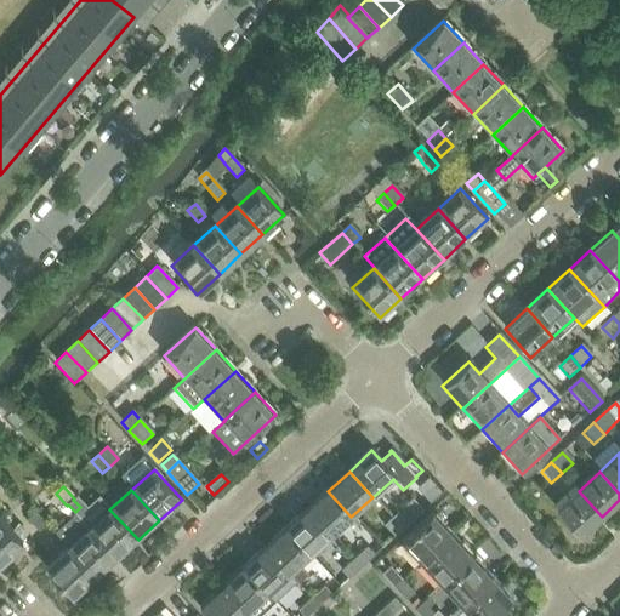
[(351,517),(328,491),(307,511),(330,536),(351,517)]
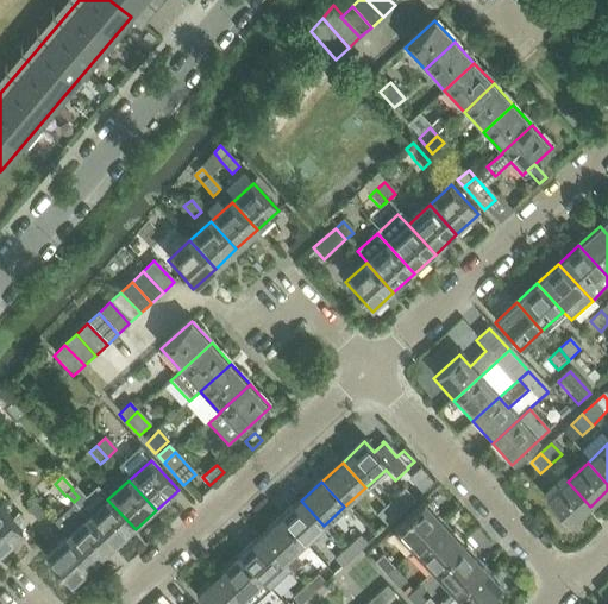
[(545,502),(569,527),(590,507),(568,482),(545,502)]
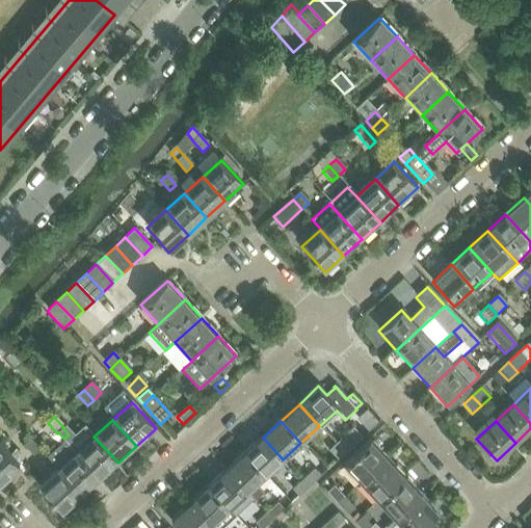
[(41,429),(50,440),(57,433),(48,423),(41,429)]
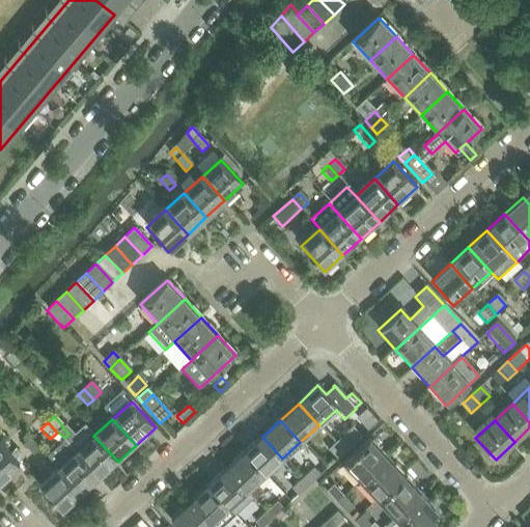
[(361,438),(352,428),(335,443),(344,453),(361,438)]
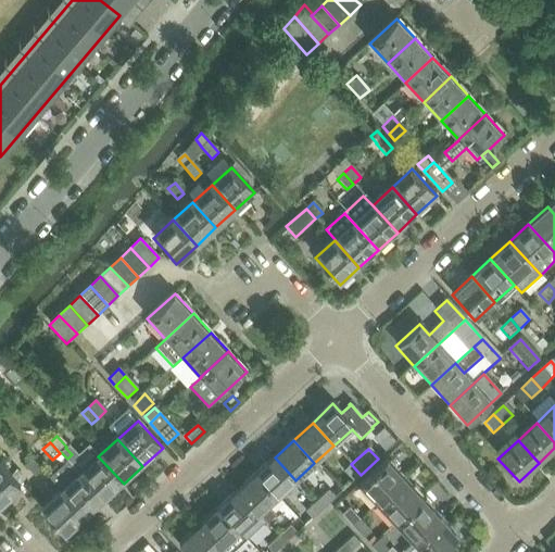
[(124,484),(98,456),(78,474),(104,501),(124,484)]
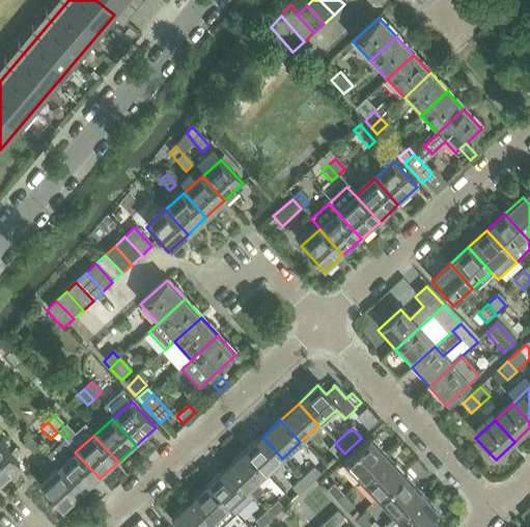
[(282,459),(262,437),(244,453),(265,475),(282,459)]
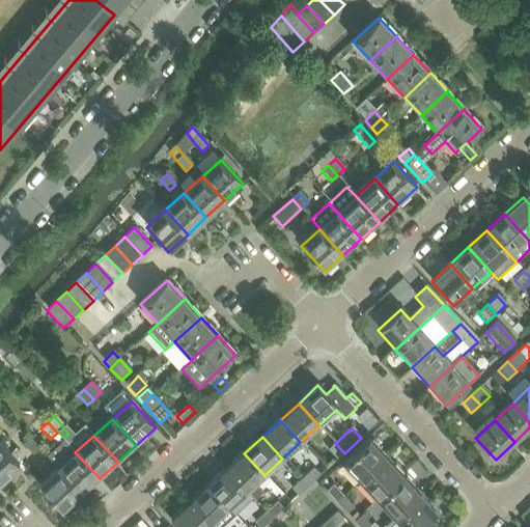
[(31,455),(38,449),(30,439),(23,445),(31,455)]
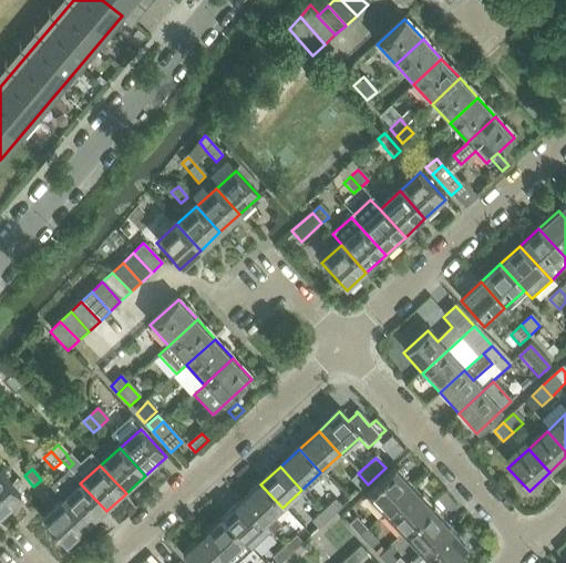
[(366,495),(384,515),(412,490),(403,481),(405,479),(397,470),(395,472),(393,470),(366,495)]
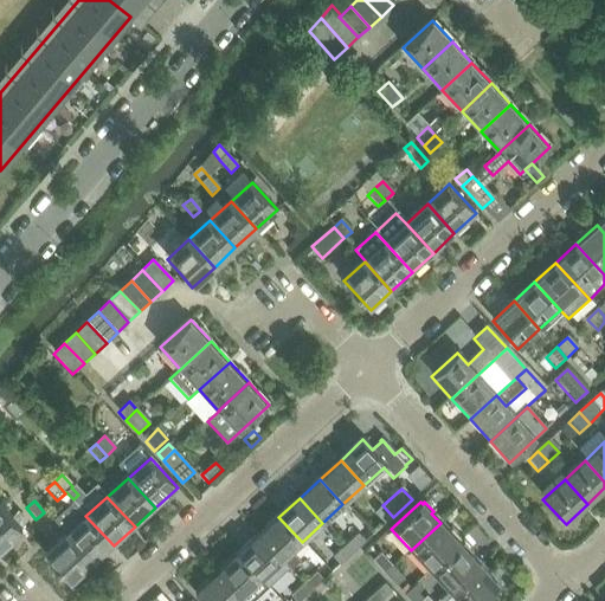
[(383,505),(374,514),(385,525),(393,517),(383,505)]
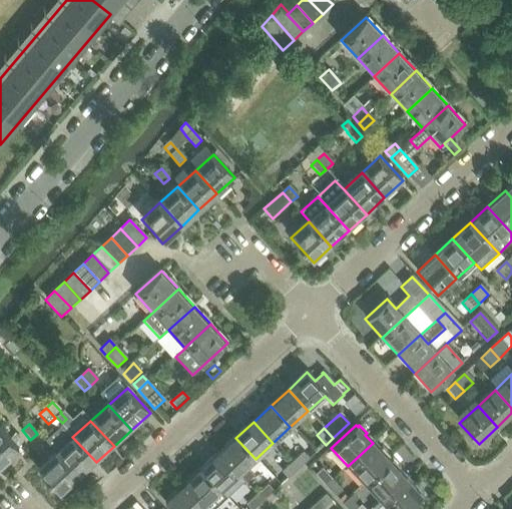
[(0,464),(2,465),(11,457),(10,455),(17,448),(0,429),(0,464)]
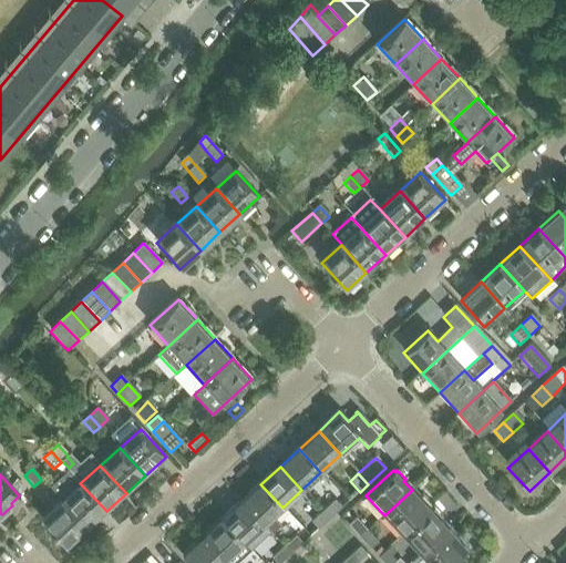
[(106,511),(80,483),(61,501),(86,529),(106,511)]
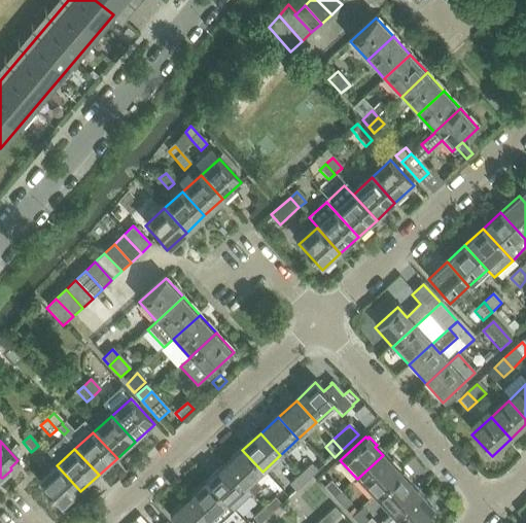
[(263,472),(242,450),(223,466),(244,488),(252,496),(260,489),(253,480),(263,472)]
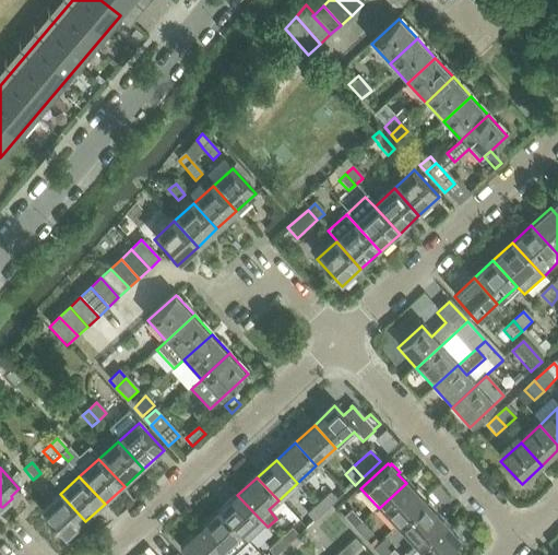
[(379,508),(398,528),(424,503),(422,500),(424,498),(416,491),(414,492),(406,483),(379,508)]
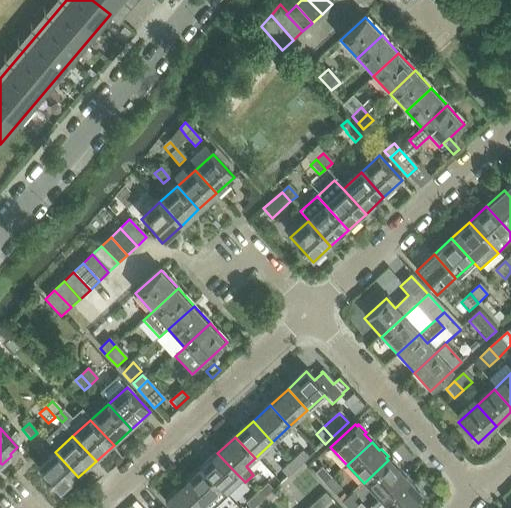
[(37,469),(60,494),(78,477),(55,452),(37,469)]
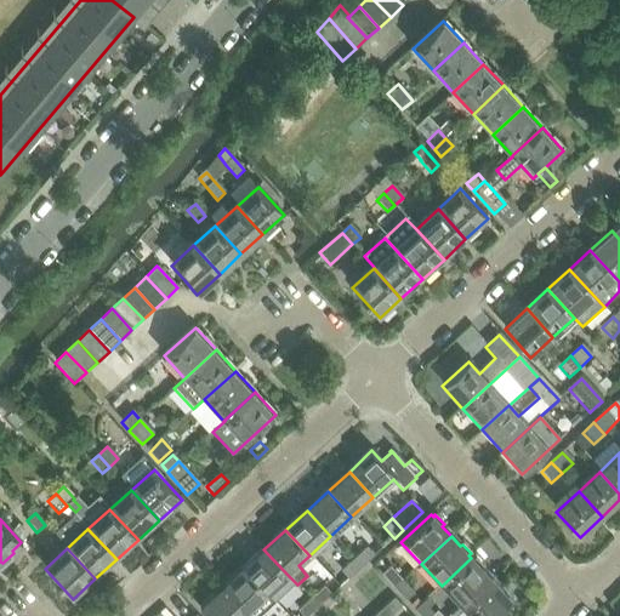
[(374,557),(367,548),(353,562),(359,569),(374,557)]
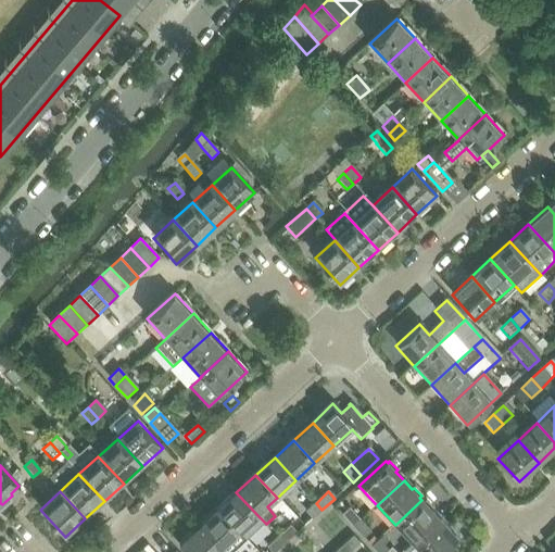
[(257,515),(236,492),(216,511),(238,534),(257,515)]
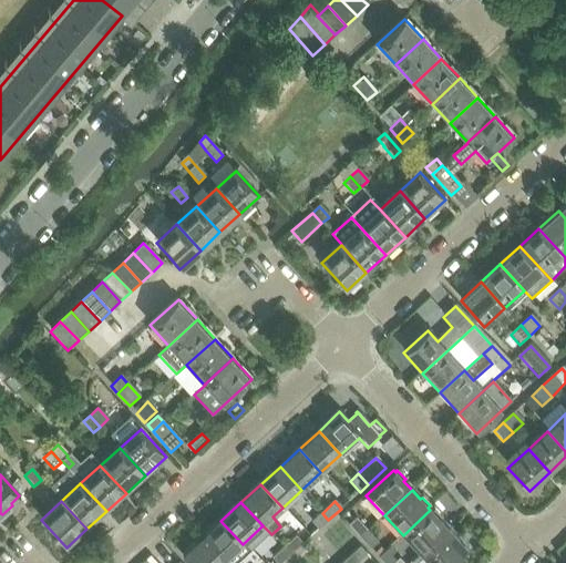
[(403,535),(421,554),(449,530),(440,520),(442,519),(441,518),(433,510),(432,512),(430,510),(403,535)]
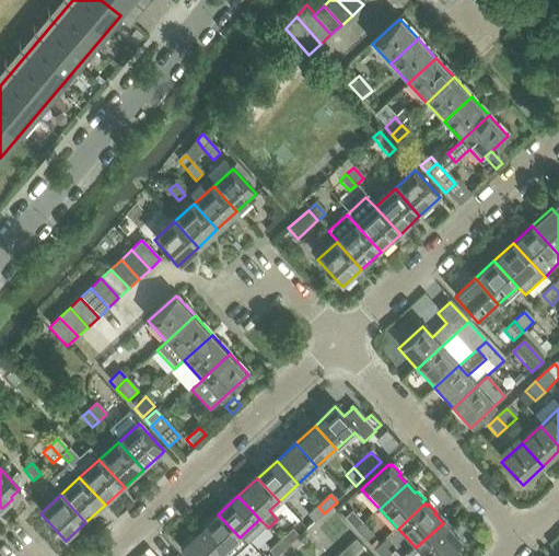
[(306,517),(313,524),(324,513),(318,507),(306,517)]
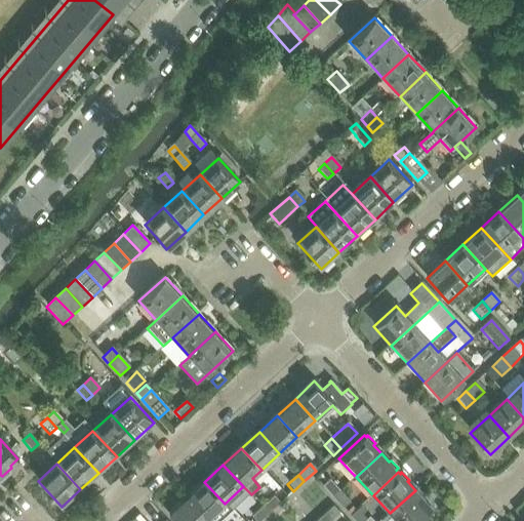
[(329,481),(322,487),(332,498),(339,492),(329,481)]
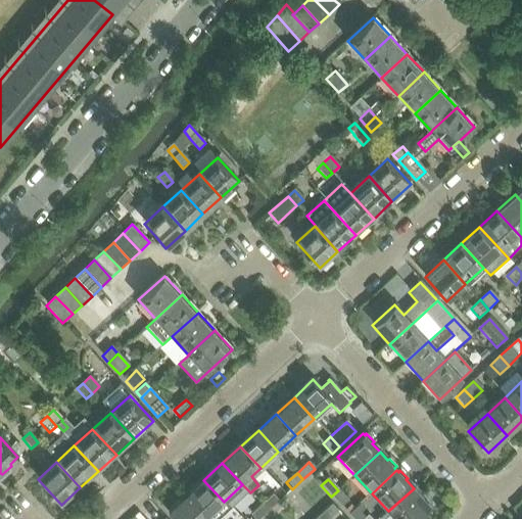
[(224,502),(203,480),(186,497),(206,518),(224,502)]
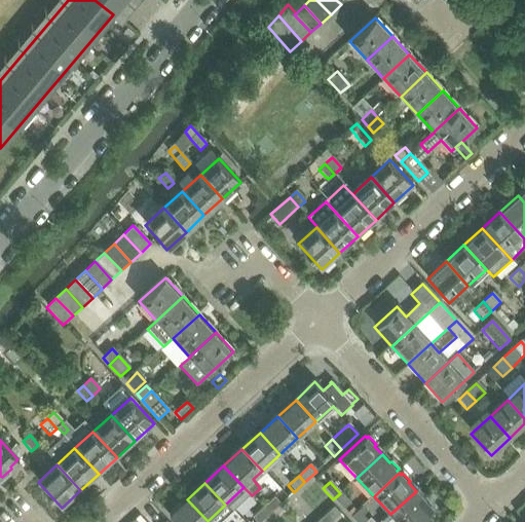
[(277,488),(274,491),(280,497),(284,494),(277,488)]
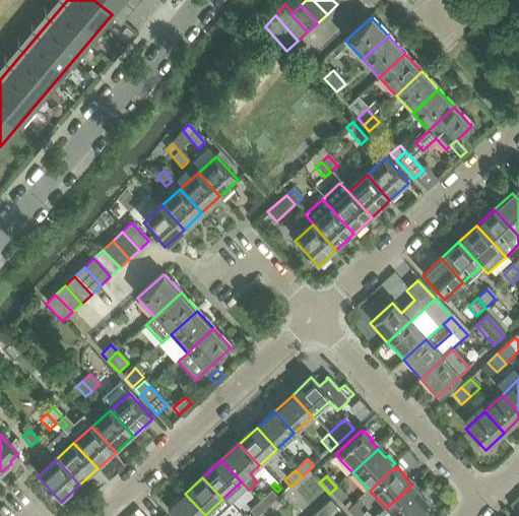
[(411,486),(386,508),(392,515),(414,515),(428,504),(426,501),(428,500),(420,492),(418,494),(411,486)]
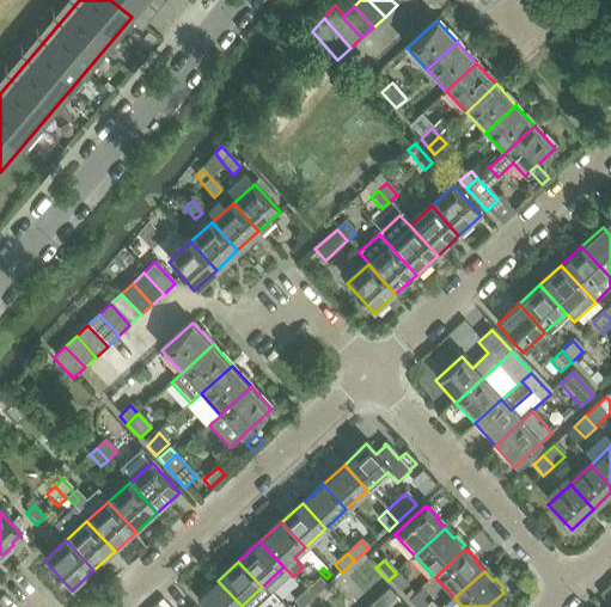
[(399,593),(408,586),(396,574),(388,581),(399,593)]
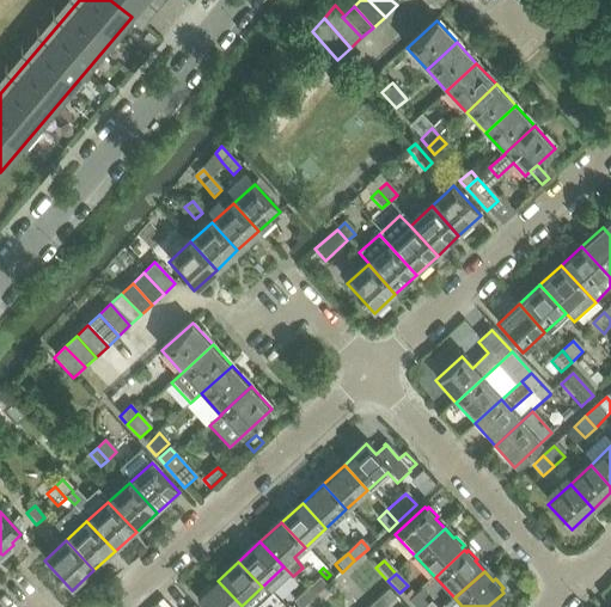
[(327,587),(319,580),(306,592),(313,600),(327,587)]
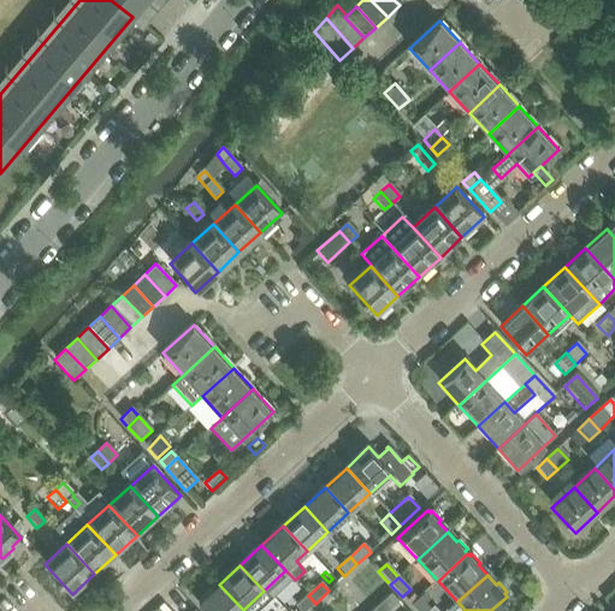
[(197,604),(202,610),(243,610),(219,585),(197,604)]
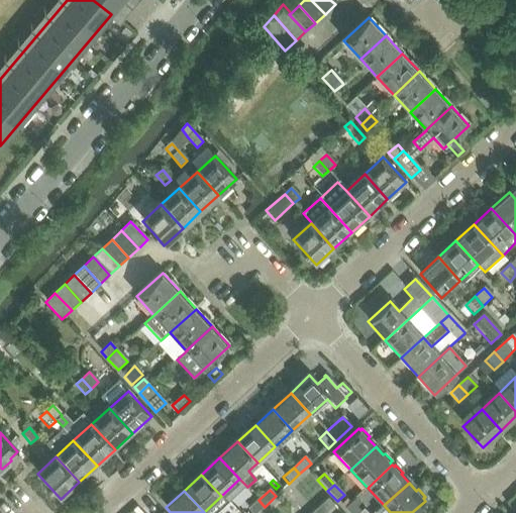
[(326,512),(334,506),(327,499),(313,512),(326,512)]
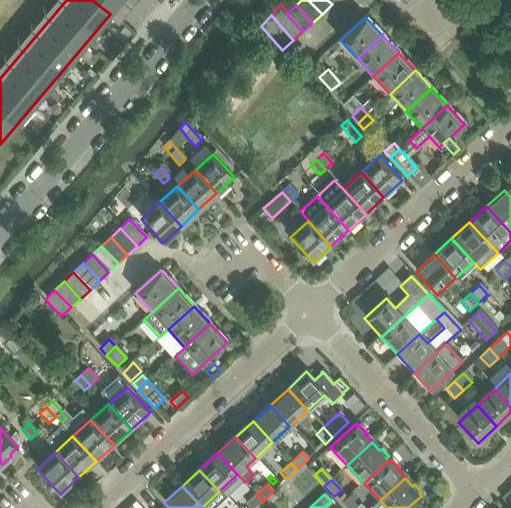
[(245,505),(247,507),(256,507),(262,502),(256,495),(245,505)]
